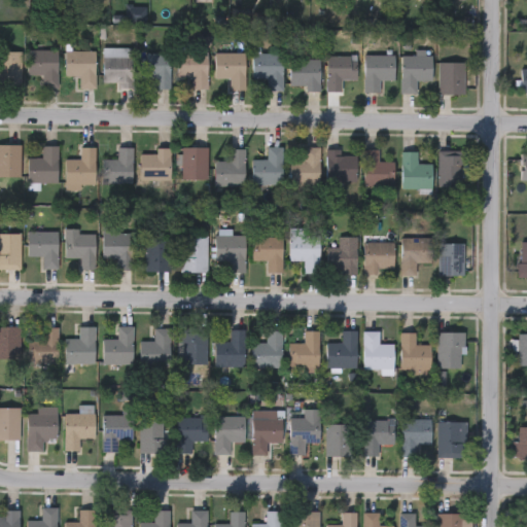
[(102,84),(102,48),(130,48),(130,84),(102,84)]
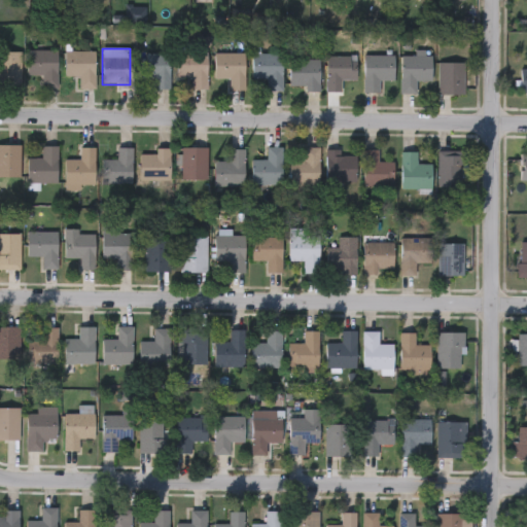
[(42,86),(42,74),(27,74),(27,49),(57,49),(57,86),(42,86)]
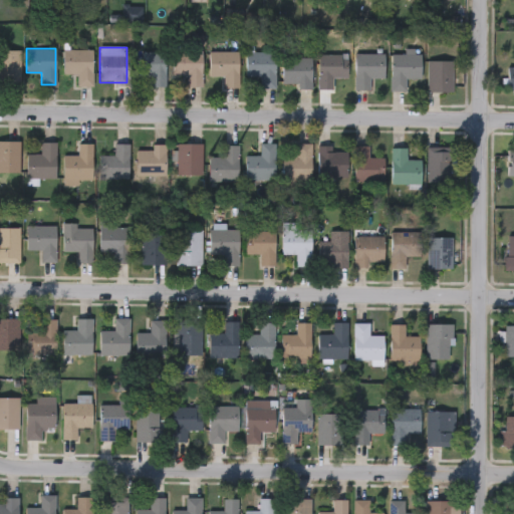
[(0,49),(19,49),(19,85),(0,85),(0,49)]
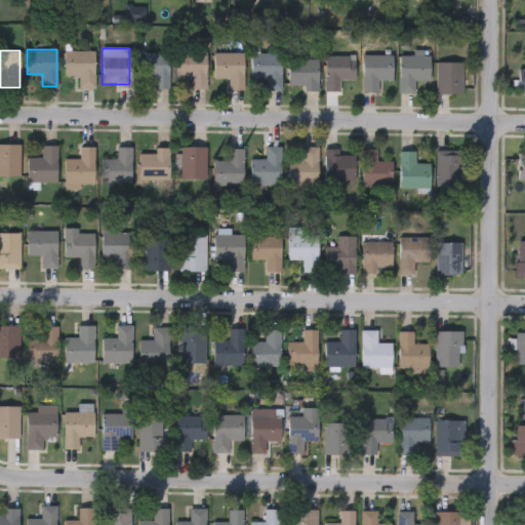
[(94,50),(94,86),(77,86),(77,76),(64,76),(64,50),(94,50)]
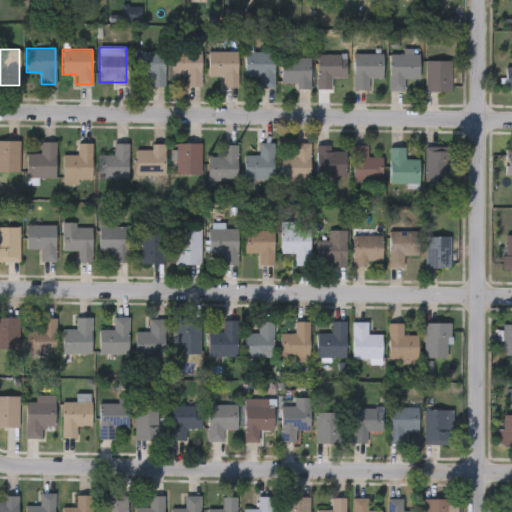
[(200,51),(200,86),(185,86),(185,74),(172,74),(172,51),(200,51)]
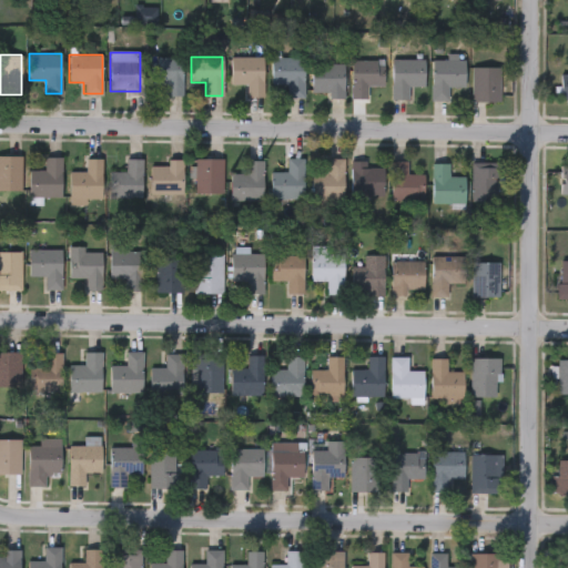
[(246,83),(230,83),(230,57),(263,57),(263,97),(246,97),(246,83)]
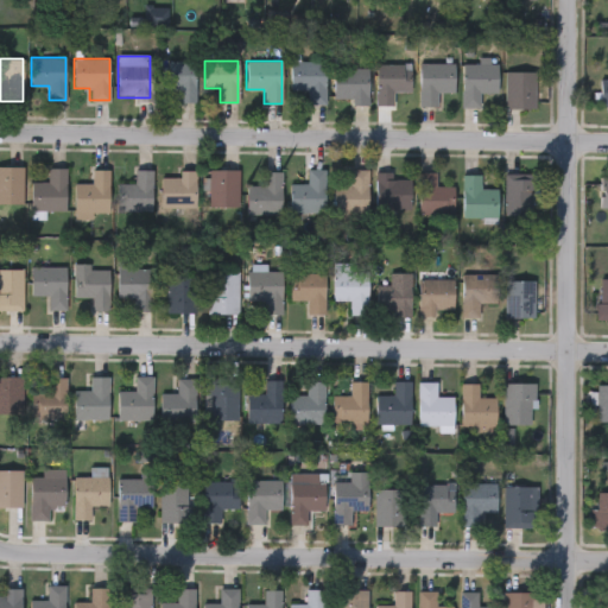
[(290,62),(324,61),(325,103),(306,105),(306,90),(290,90),(290,62)]
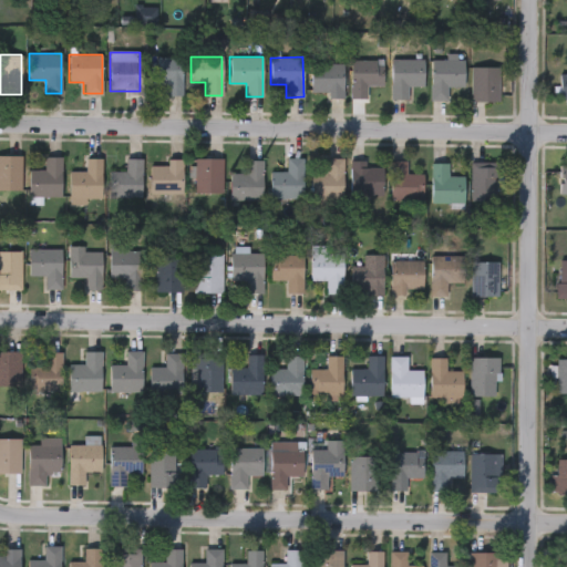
[(182,58),(182,95),(165,95),(165,82),(151,82),(151,58),(182,58)]
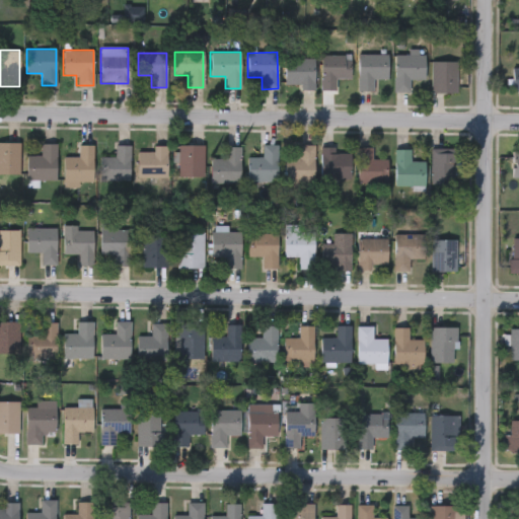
[(387,54),(387,78),(373,78),(373,90),(358,90),(358,54),(387,54)]
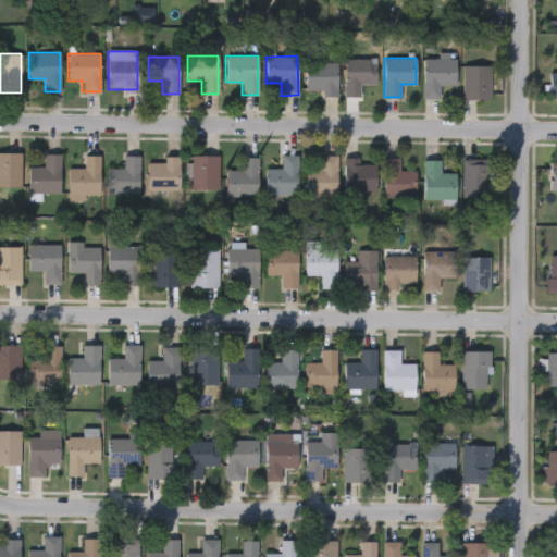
[(456,58),(456,85),(440,85),(440,98),(423,98),(423,58),(456,58)]
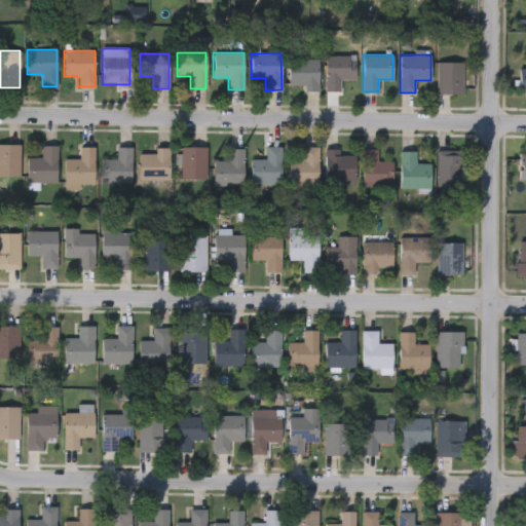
[(325,91),(326,55),(354,55),(354,78),(340,78),(340,91),(325,91)]
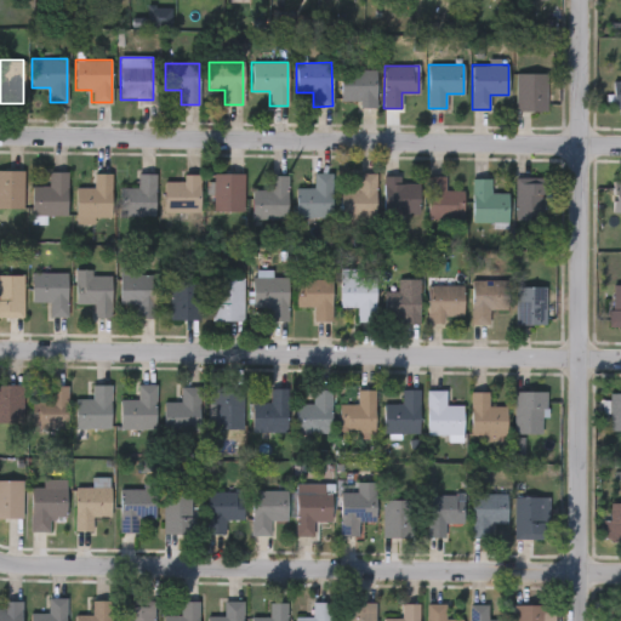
[(375,108),(358,108),(358,100),(340,100),(340,69),(375,69),(375,108)]
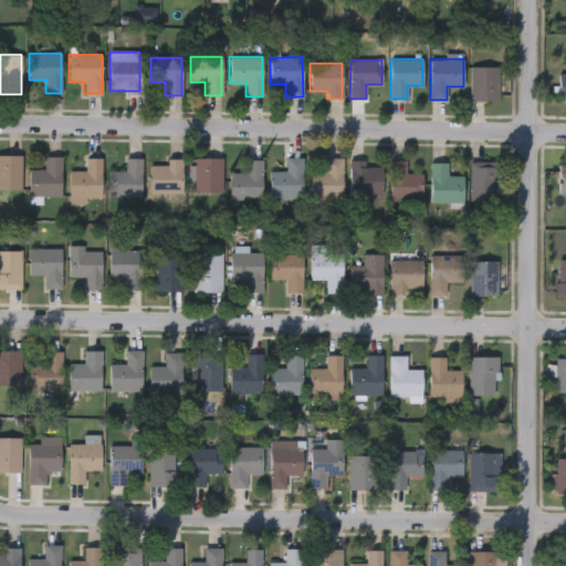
[(498,100),(470,100),(470,66),(498,66),(498,100)]
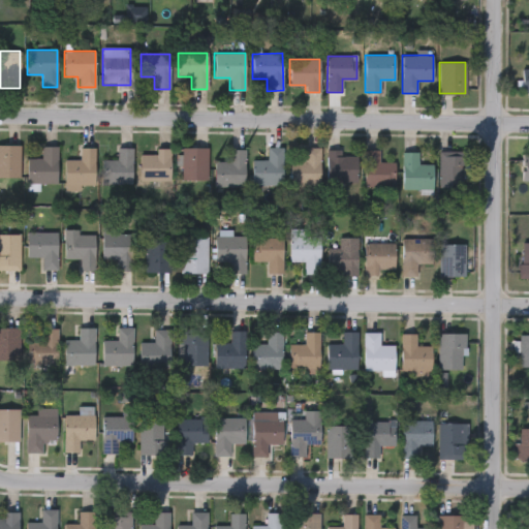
[(0,145),(19,145),(19,177),(0,177),(0,145)]
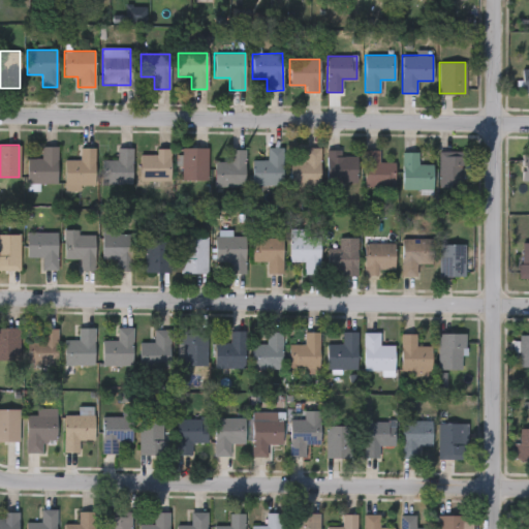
[(57,146),(57,183),(27,183),(27,158),(40,158),(40,146),(57,146)]
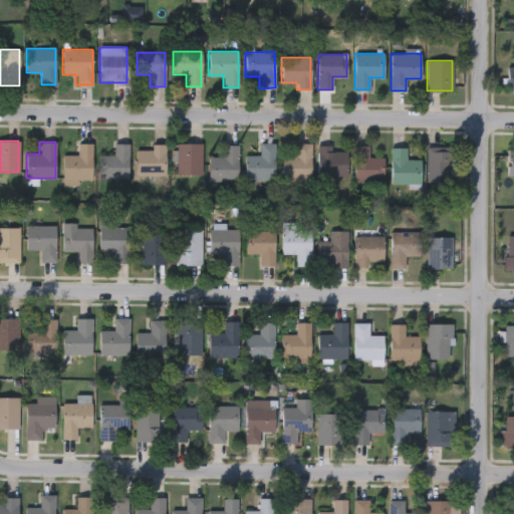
[(62,155),(76,155),(76,143),(91,143),(91,180),(62,180),(62,155)]
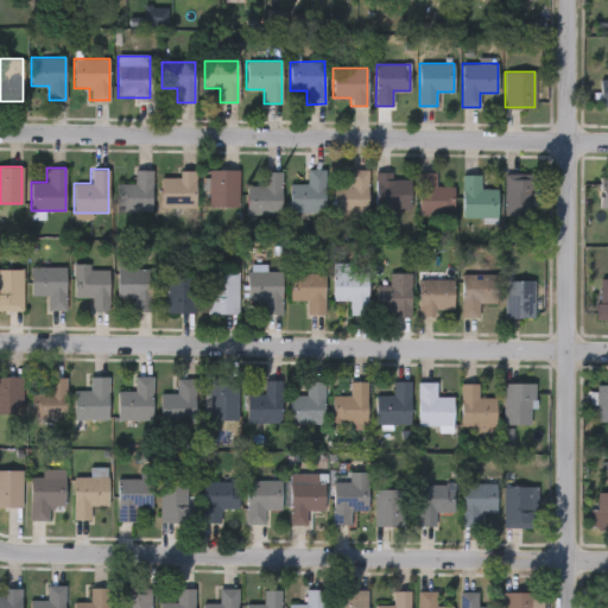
[(116,184),(134,184),(134,170),(152,170),(152,210),(116,210),(116,184)]
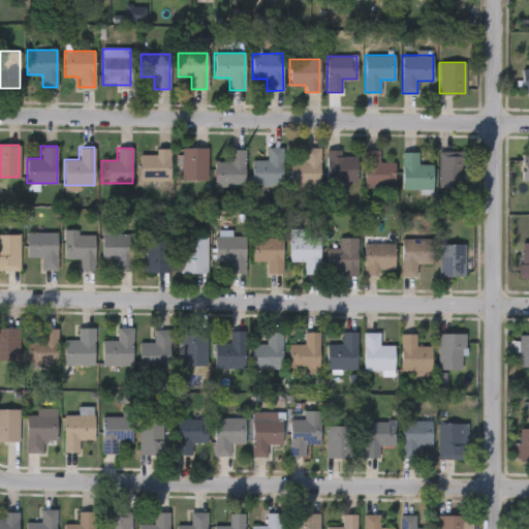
[(208,180),(181,180),(181,148),(208,148),(208,180)]
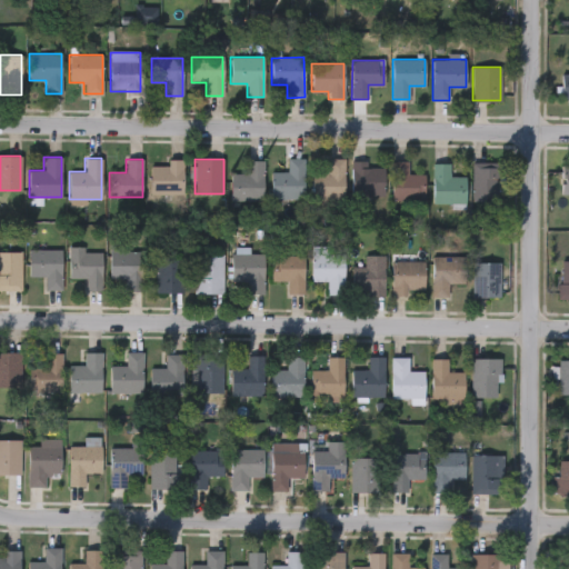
[(303,159),(303,199),(271,199),(271,172),(287,172),(287,159),(303,159)]
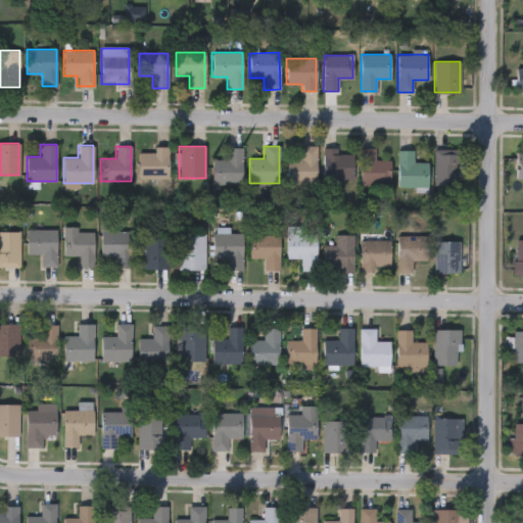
[(286,159),(300,159),(300,146),(317,146),(317,187),(286,187),(286,159)]
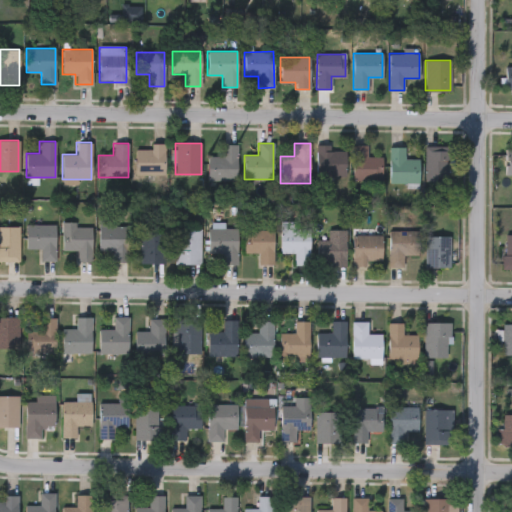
[(151,149),(151,144),(165,144),(165,175),(135,175),(135,149),(151,149)]
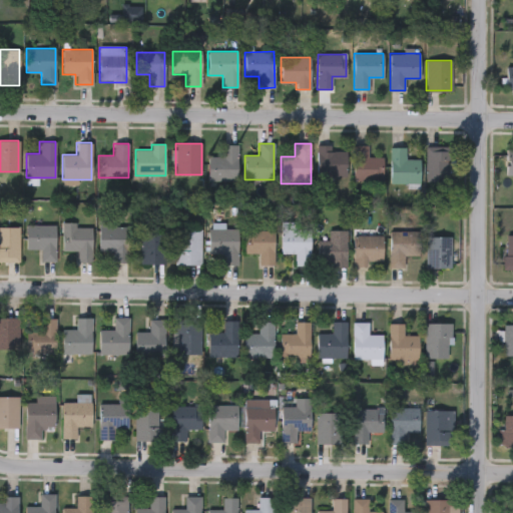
[(208,181),(208,156),(221,156),(221,144),(237,144),(237,181),(208,181)]
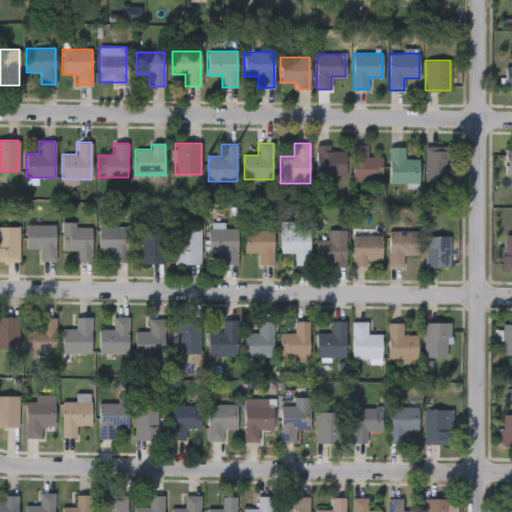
[(352,145),(366,145),(366,156),(381,156),(381,179),(352,179),(352,145)]
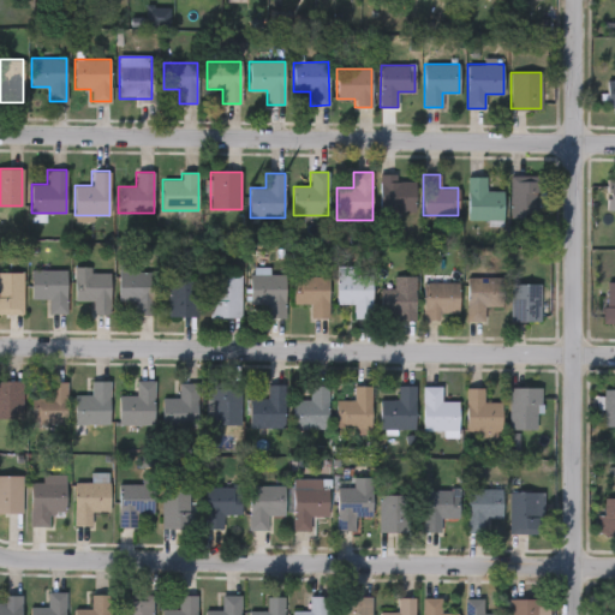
[(485,177),(485,191),(502,191),(502,220),(467,220),(467,177),(485,177)]
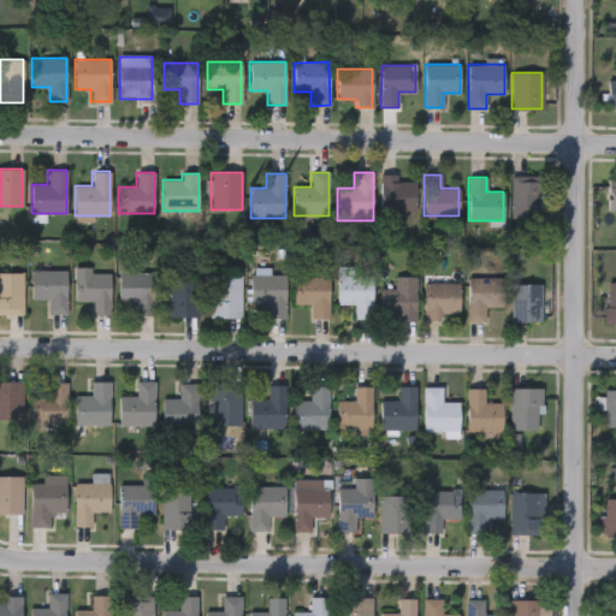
[(510,177),(542,177),(542,218),(510,218),(510,177)]
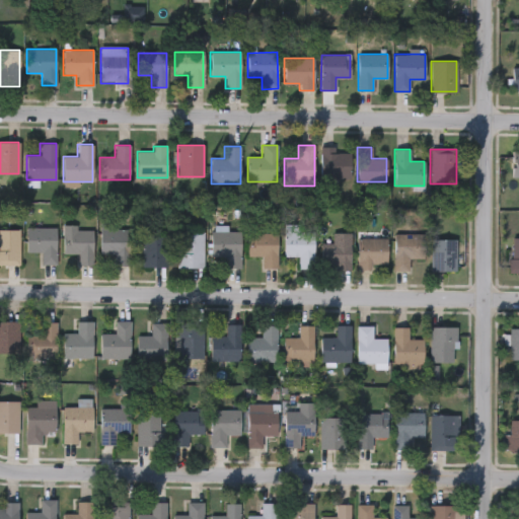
[(350,177),(320,177),(320,150),(350,150),(350,177)]
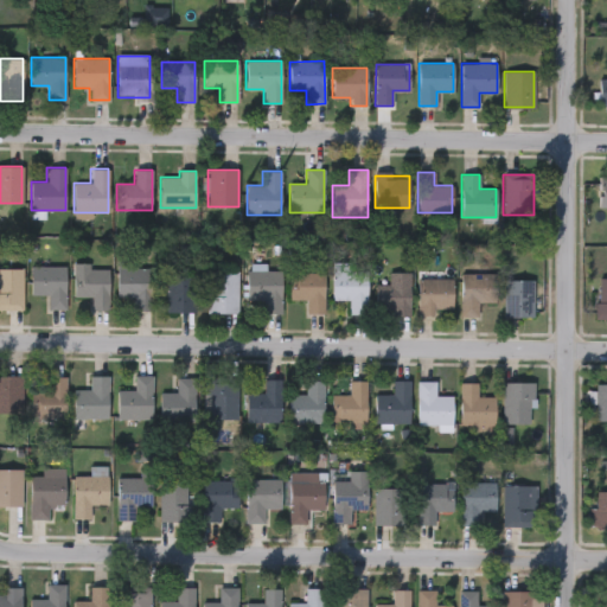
[(152,268),(152,310),(133,310),(133,296),(117,296),(117,261),(131,261),(131,268),(152,268)]
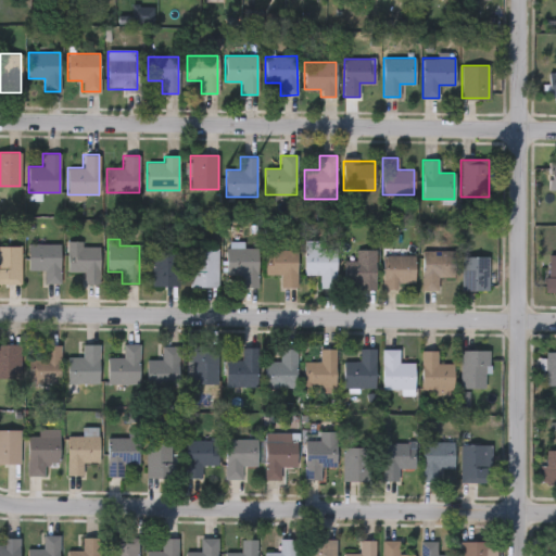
[(43,282),(43,269),(28,269),(28,243),(60,243),(60,282),(43,282)]
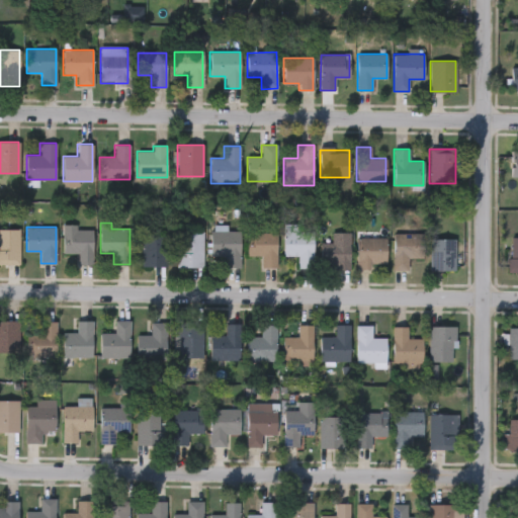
[(0,229),(18,229),(18,264),(0,264),(0,229)]
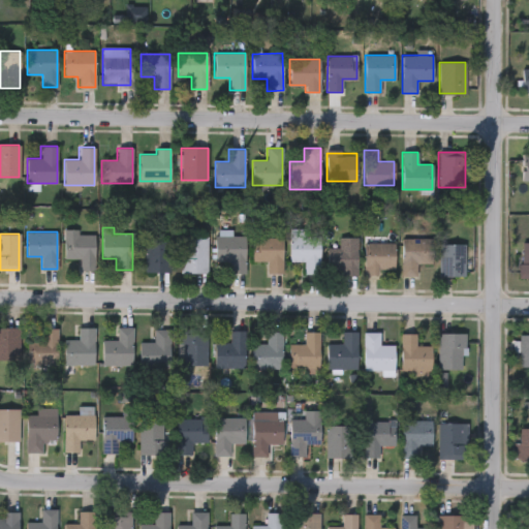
[(94,235),(94,270),(80,270),(80,257),(64,257),(64,235),(94,235)]
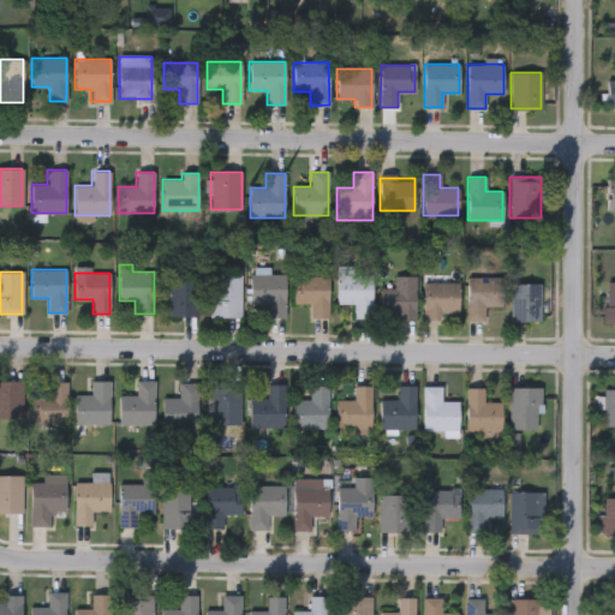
[(285,317),(267,317),(267,304),(250,304),(250,274),(285,274),(285,317)]
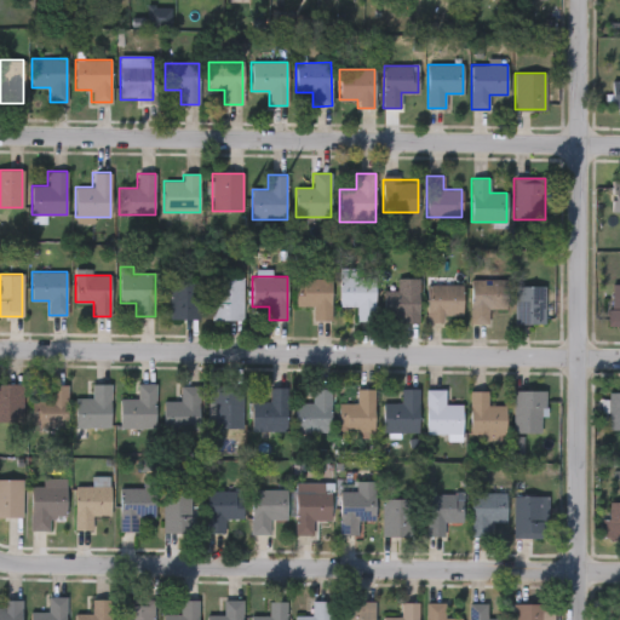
[(242,277),(242,319),(212,319),(212,277),(242,277)]
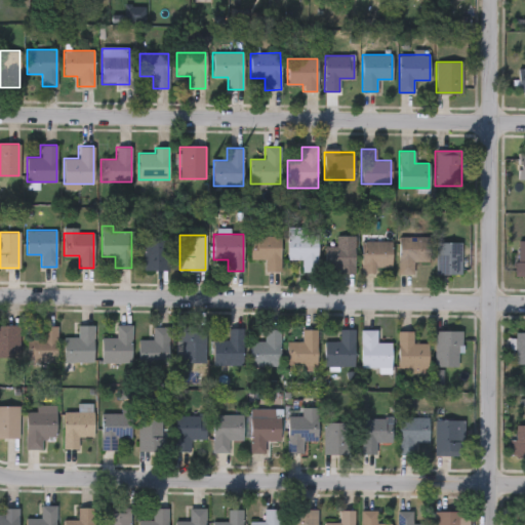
[(287,259),(287,235),(317,235),(317,271),(303,271),(303,259),(287,259)]
